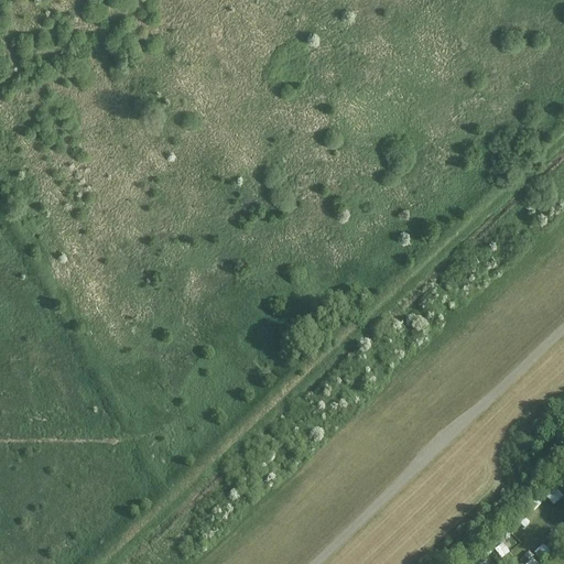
[(563,495),(553,483),(543,492),(555,505),(563,496),(563,495)]
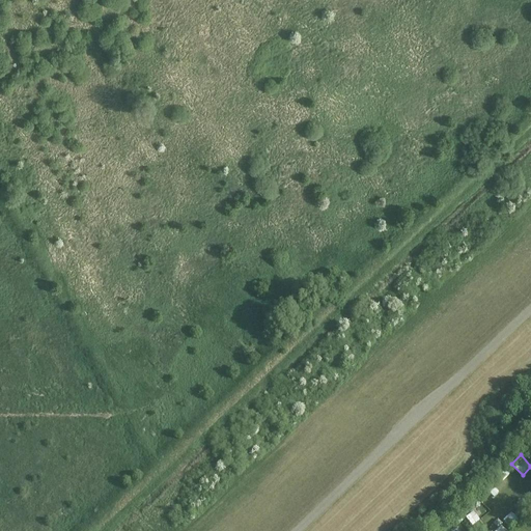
[(499,478),(505,483),(513,474),(507,469),(499,478)]
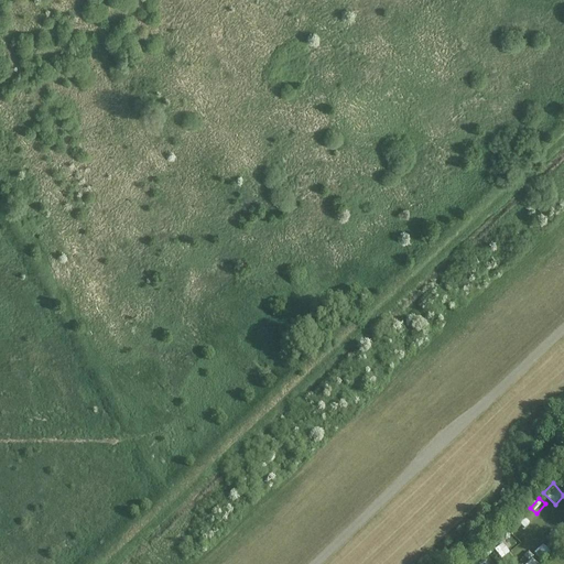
[(517,518),(525,527),(532,521),(523,512),(517,518)]
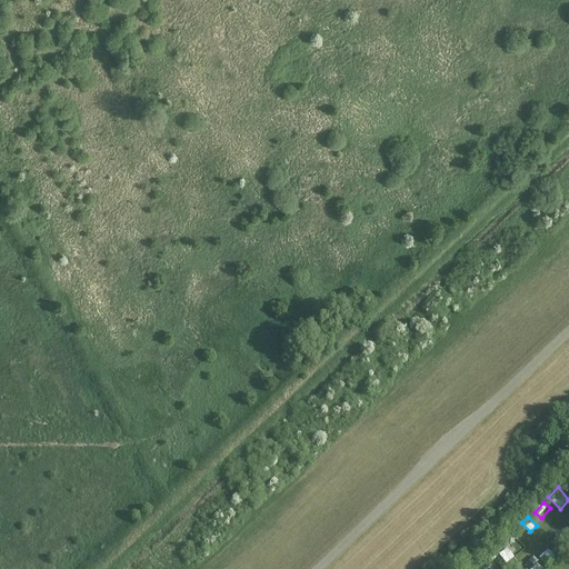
[(568,528),(556,538),(563,549),(568,543),(568,528)]
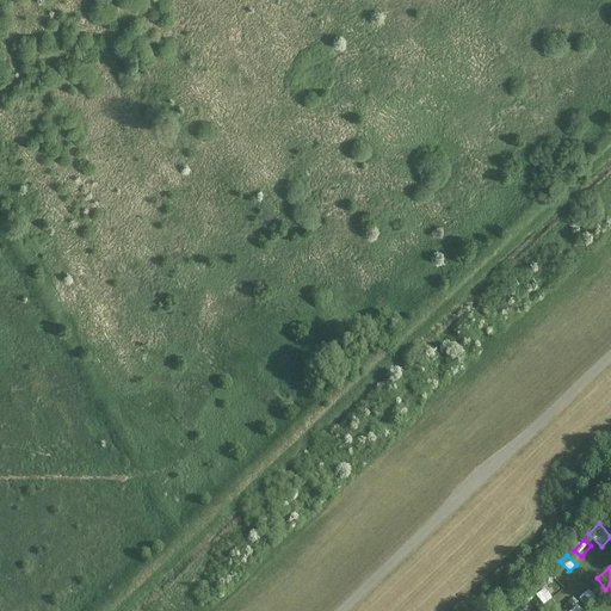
[(538,592),(542,602),(553,597),(549,587),(538,592)]
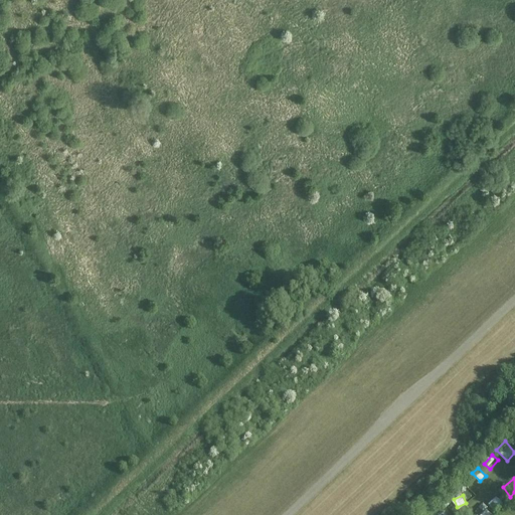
[(490,504),(497,511),(504,504),(497,497),(490,504)]
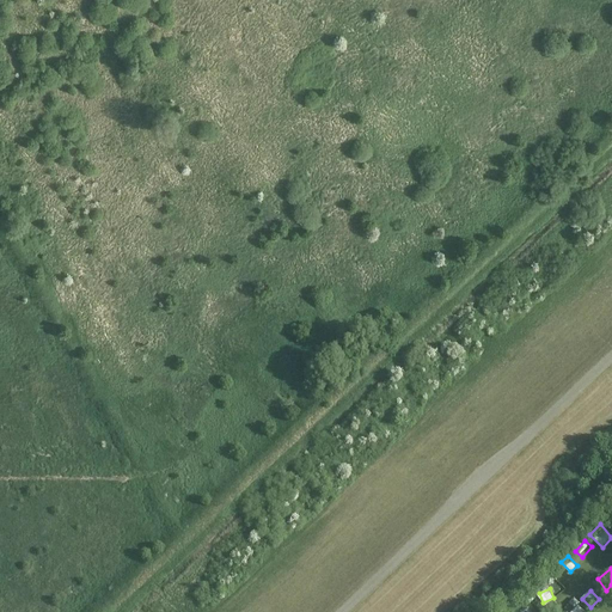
[(587,611),(575,599),(567,609),(569,611),(587,611)]
